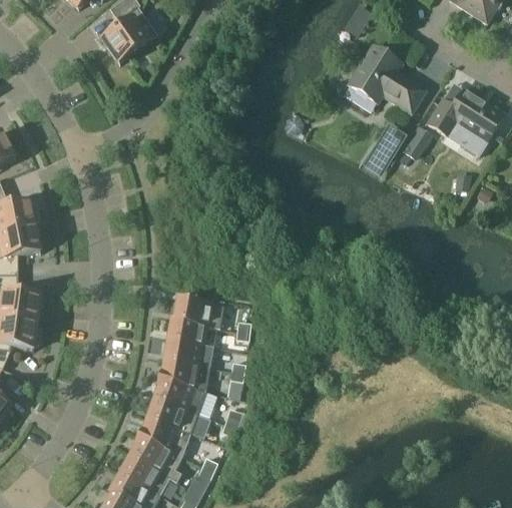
[(123,0),(110,9),(122,25),(103,38),(119,62),(158,35),(139,7),(141,6),(137,0),(123,0)]
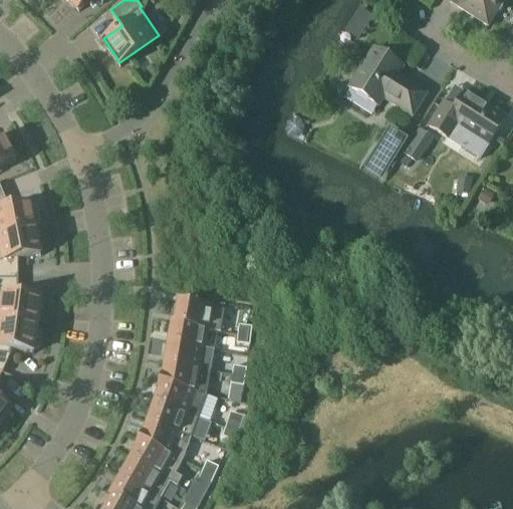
[(453,0),(489,23),(503,0),(453,0)]
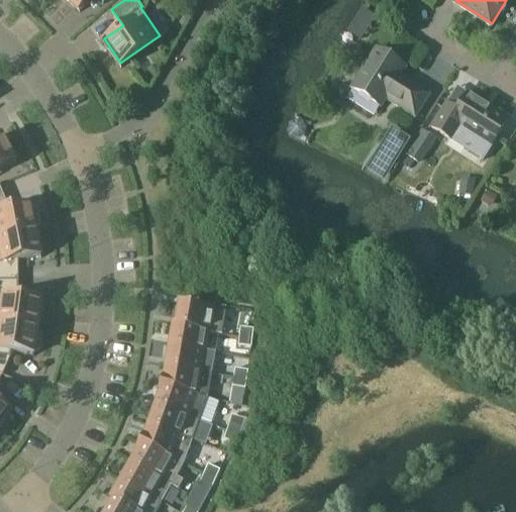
[(415,113),(429,91),(401,73),(406,64),(378,45),(352,85),(381,103),(387,95),(415,113)]
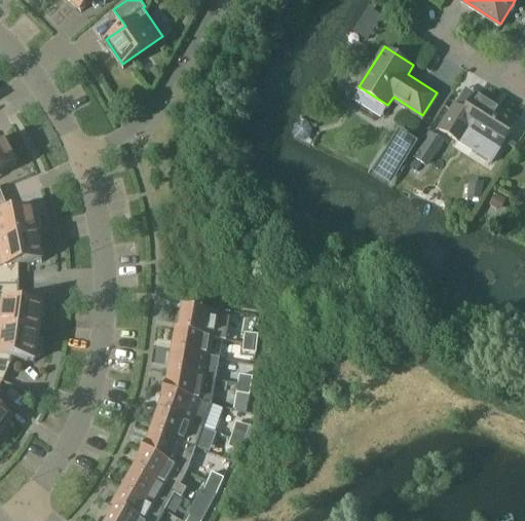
[(518,117),(477,91),(465,109),(455,102),(440,126),(457,138),(465,124),(500,146),(518,117)]
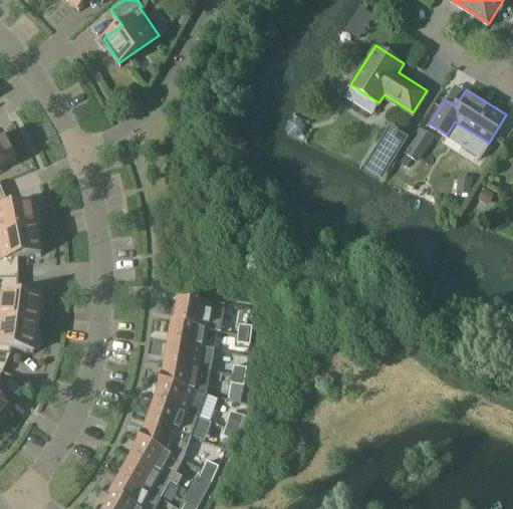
[(370,156),(383,165),(403,133),(389,123),(370,156)]
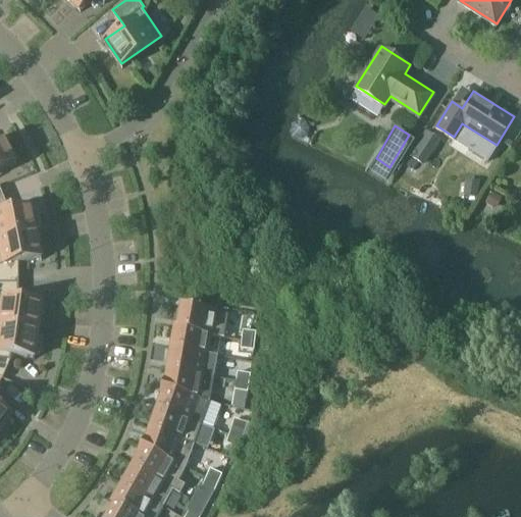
[(439,138),(425,127),(409,153),(424,161),(439,138)]
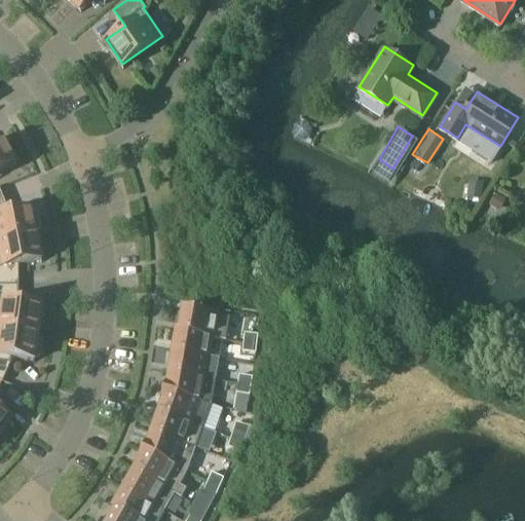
[(0,168),(14,159),(0,134),(0,168)]
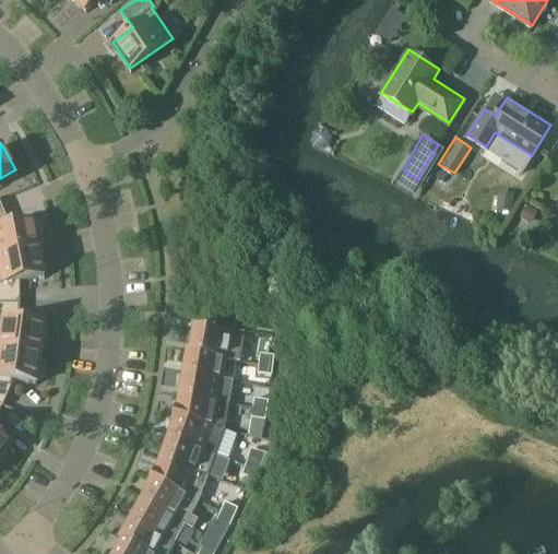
[(0,199),(0,252),(38,245),(37,240),(43,239),(38,222),(34,223),(33,219),(9,223),(0,199)]
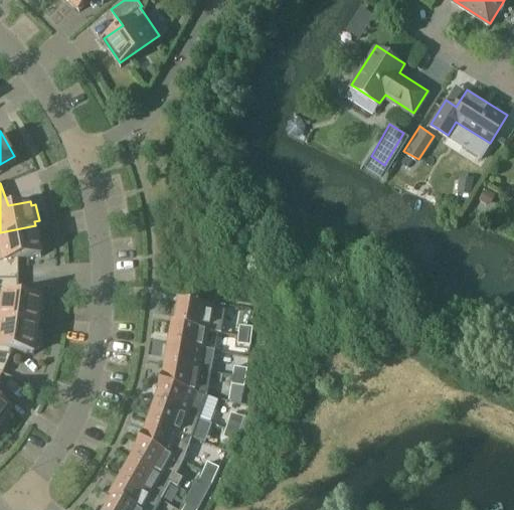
[(40,250),(35,225),(0,232),(0,275),(18,276),(18,256),(40,250)]
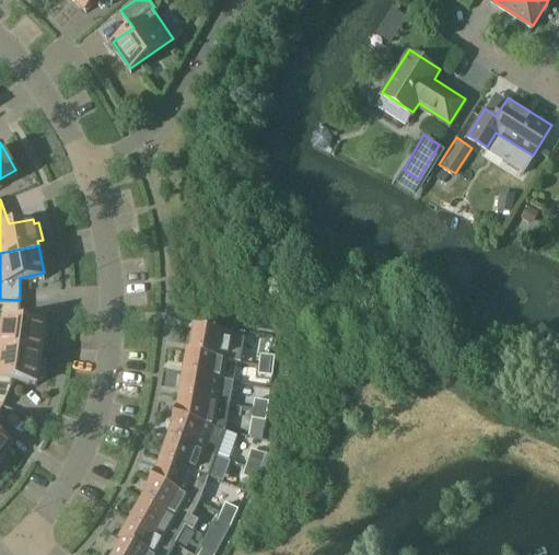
[(20,300),(0,300),(0,345),(41,351),(45,322),(20,319),(20,300)]
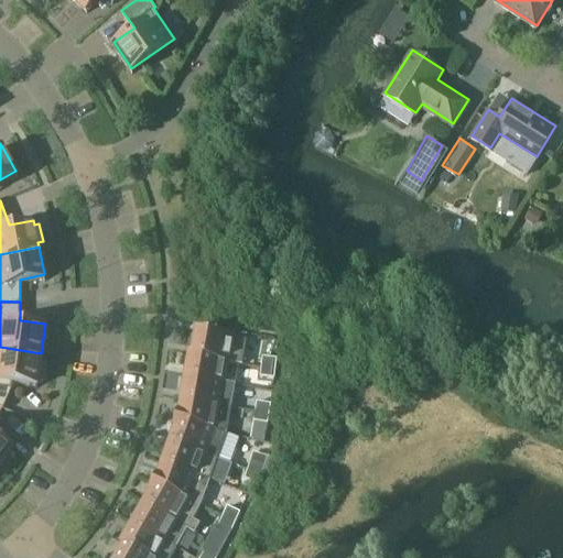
[(247,336),(198,328),(194,350),(191,349),(191,351),(242,360),(247,336)]
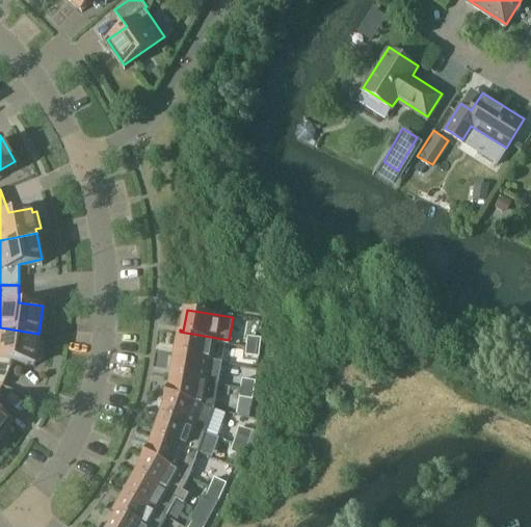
[(38,334),(0,327),(0,380),(2,381),(10,364),(11,357),(35,360),(35,354),(41,356),(43,339),(37,338),(38,334)]
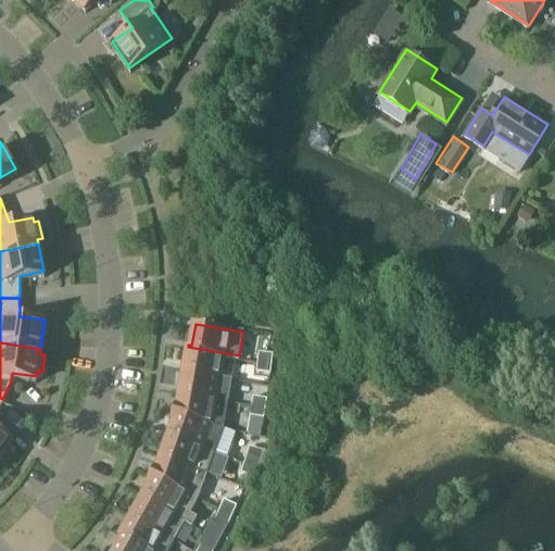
[(225,353),(188,347),(187,347),(184,368),(232,376),(232,375),(222,374),(225,353)]
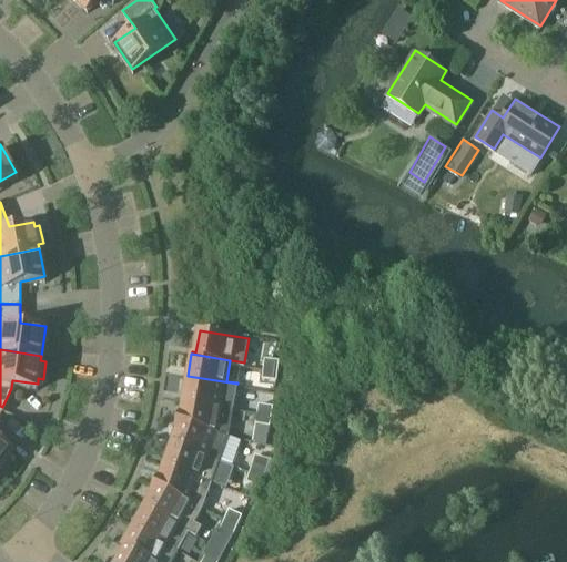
[(280,358),(265,356),(264,366),(279,368),(280,358)]
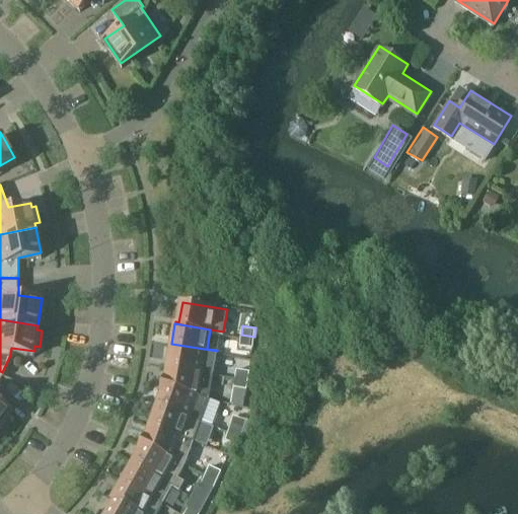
[(254,337),(241,335),(240,343),(253,345),(254,337)]
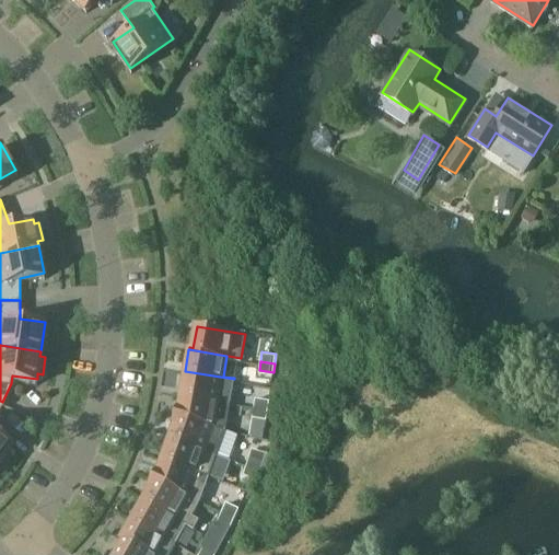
[(234,379),(185,371),(182,393),(230,402),(234,379)]
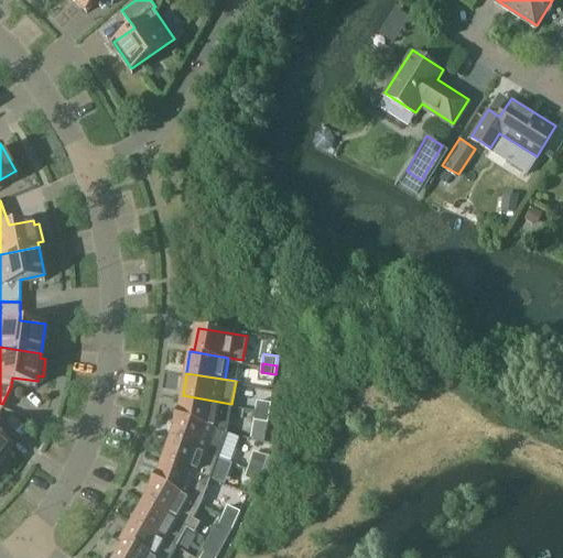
[(231,404),(183,395),(180,417),(227,429),(231,404)]
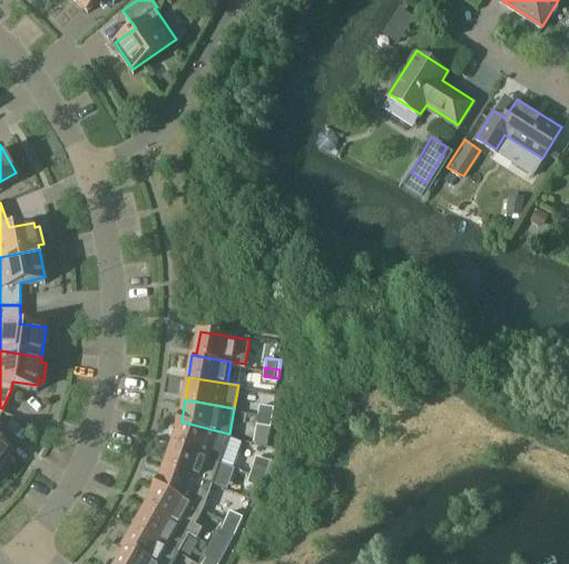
[(275,405),(261,403),(260,412),(273,415),(275,405)]
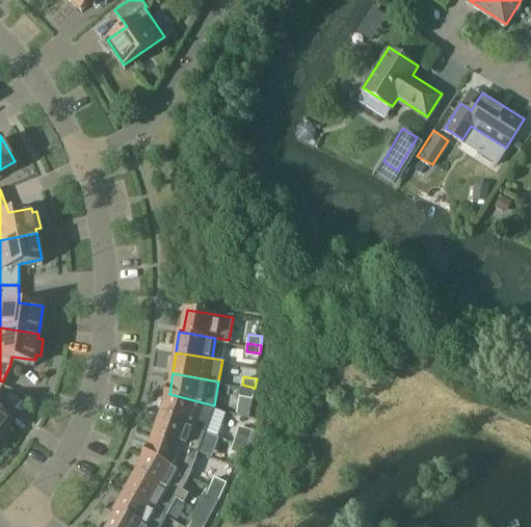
[(255,388),(242,385),(240,394),(254,396),(255,388)]
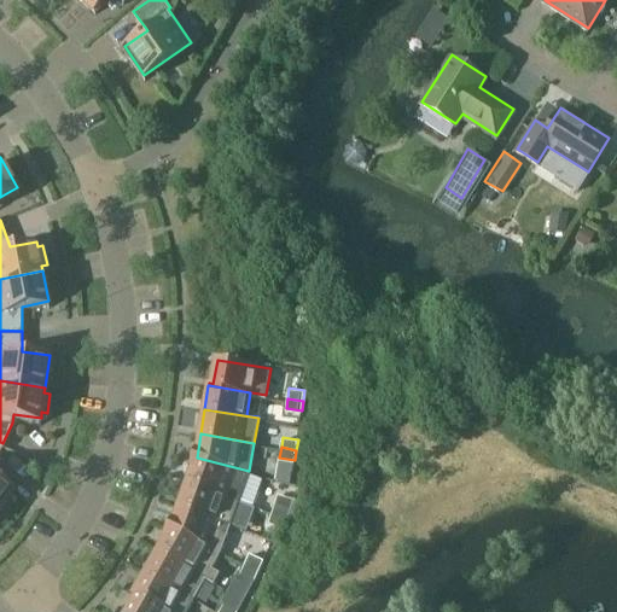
[(0,455),(0,502),(13,487),(0,476),(0,458),(1,458),(0,455)]
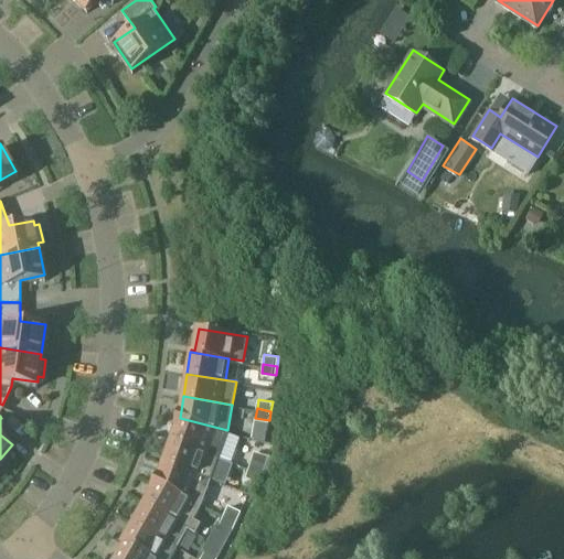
[(227,430),(180,418),(172,439),(219,455),(227,430)]
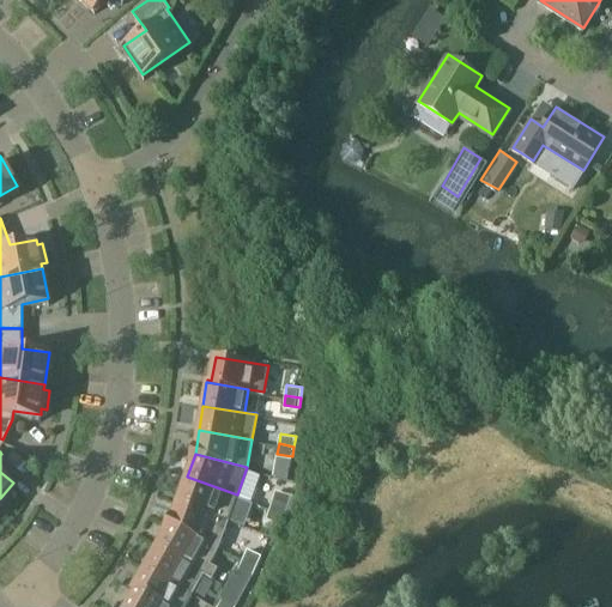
[(237,495),(187,477),(179,499),(229,519),(237,495)]
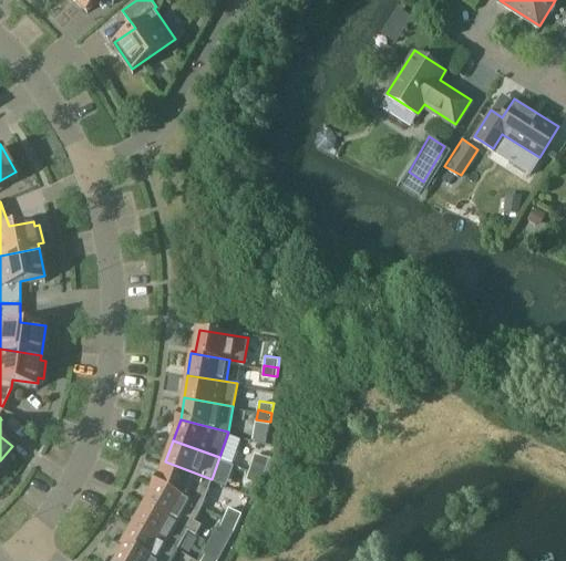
[(250,468),(264,473),(266,464),(270,448),(264,447),(257,448),(254,459),(253,459),(250,468)]
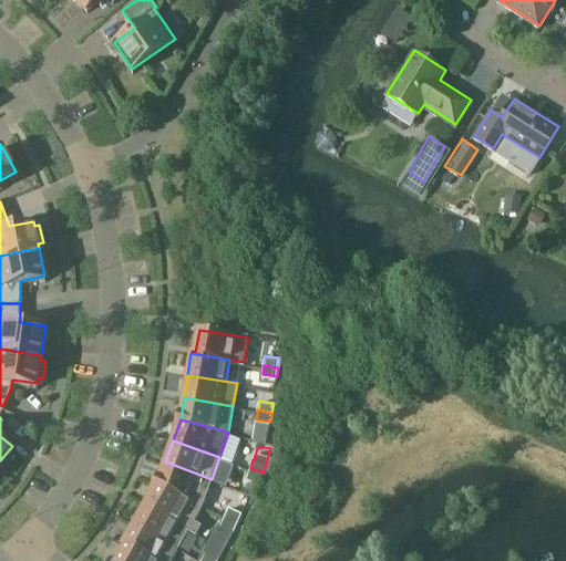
[(212,479),(165,461),(164,461),(157,484),(203,504),(212,479)]
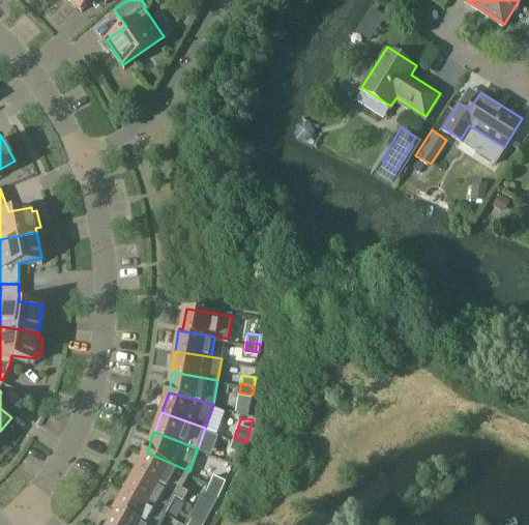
[(246,442),(234,438),(231,447),(243,451),(246,442)]
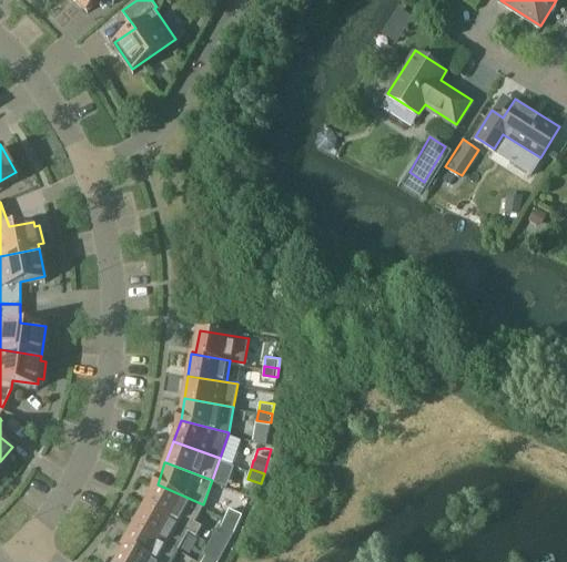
[(203,504),(158,484),(147,503),(180,523),(196,533),(202,523),(194,519),(203,504)]
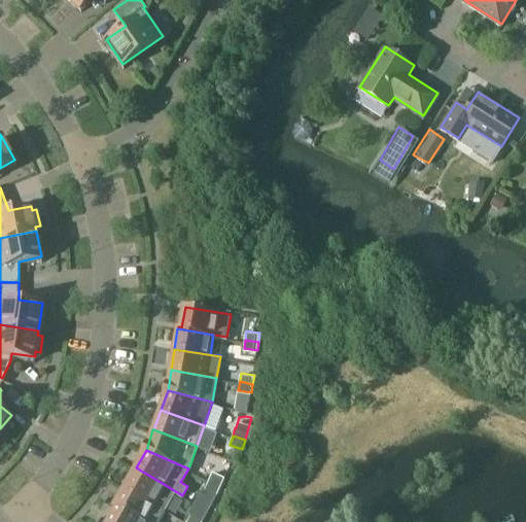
[(167,486),(136,467),(126,486),(165,509),(166,508),(156,502),(167,486)]
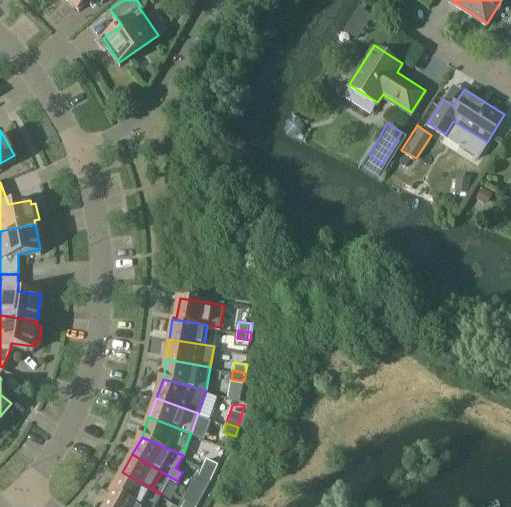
[(219,462),(207,457),(203,465),(215,470),(219,462)]
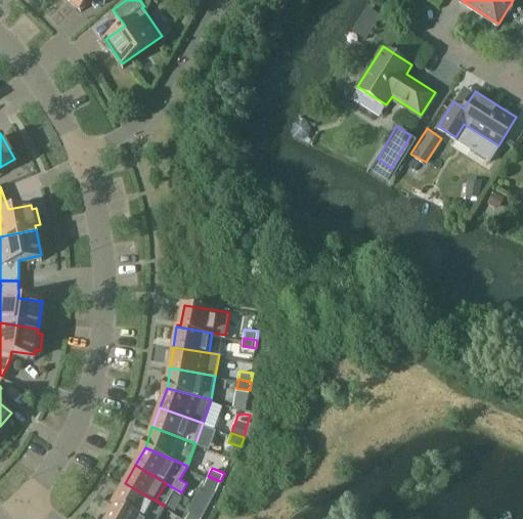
[(220,481),(208,476),(205,484),(217,489),(220,481)]
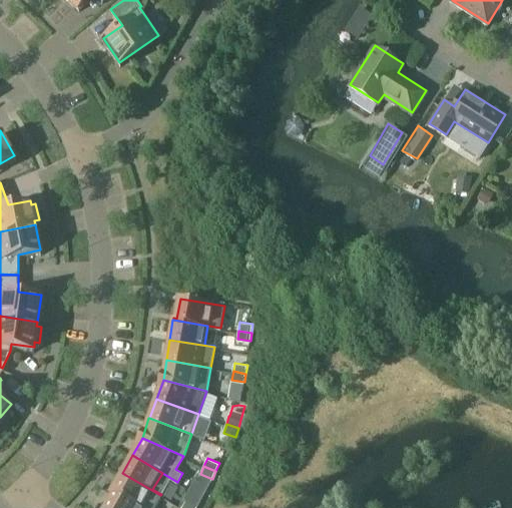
[(152,507),(160,495),(122,473),(112,491),(141,507),(152,507)]
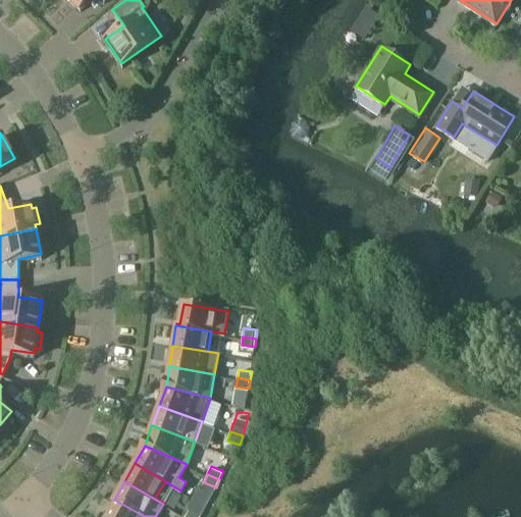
[(144,516),(114,500),(113,501),(115,502),(106,516),(144,516)]
